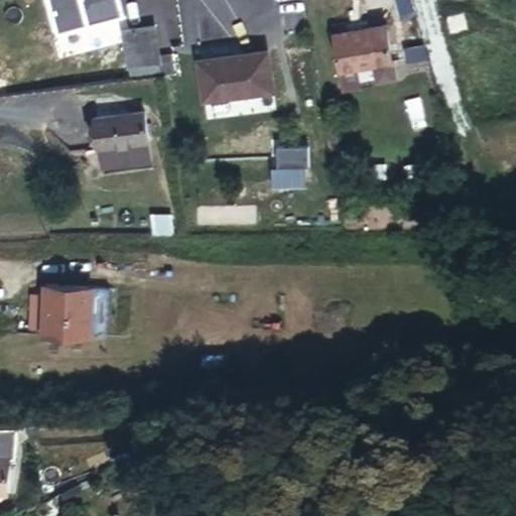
[(117,0),(46,0),(54,33),(121,18),(117,0)]
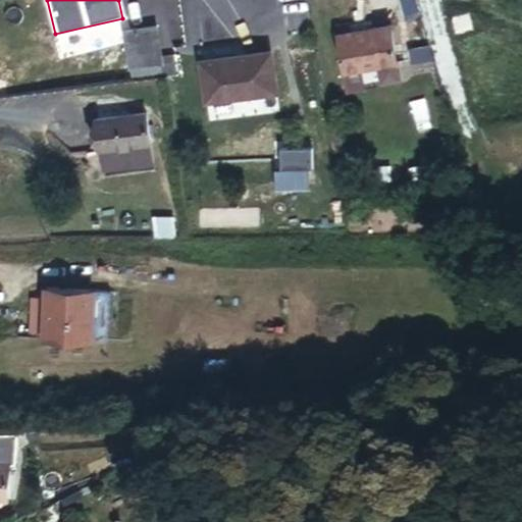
[(475,32),(471,11),(451,15),(455,35),(475,32)]
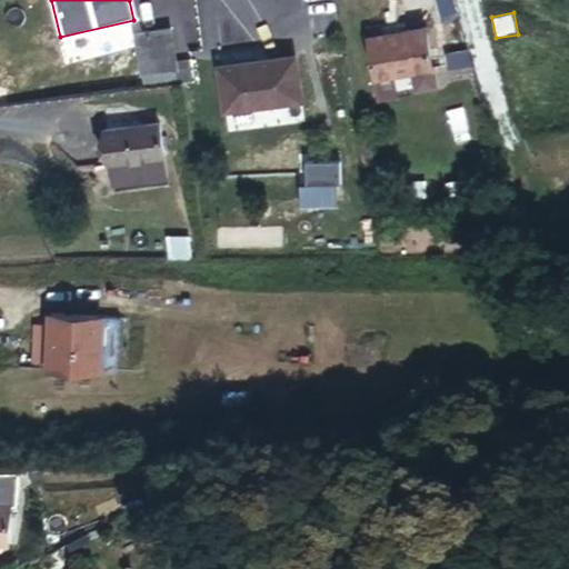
[(437,85),(427,27),(368,37),(376,77),(413,70),(417,88),(437,85)]
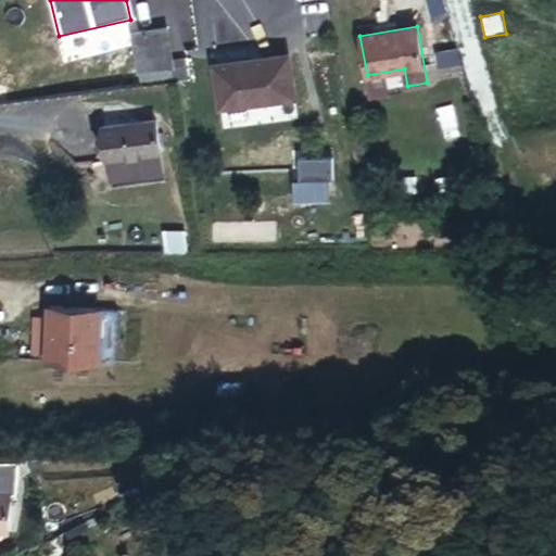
[(175,78),(166,27),(139,32),(148,83),(175,78)]
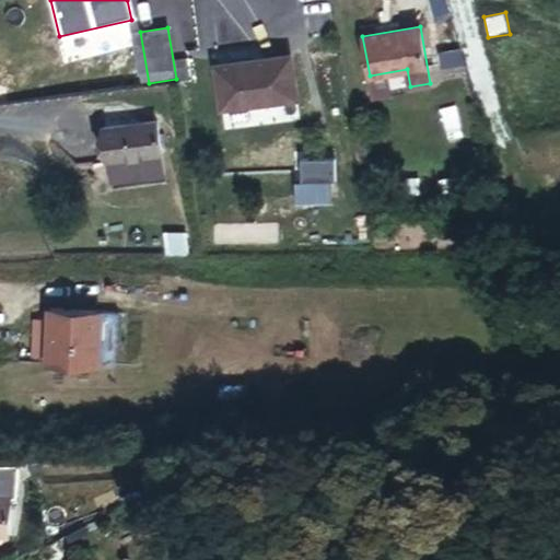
[(295,97),(290,56),(232,63),(234,86),(221,89),(223,107),(295,97)]
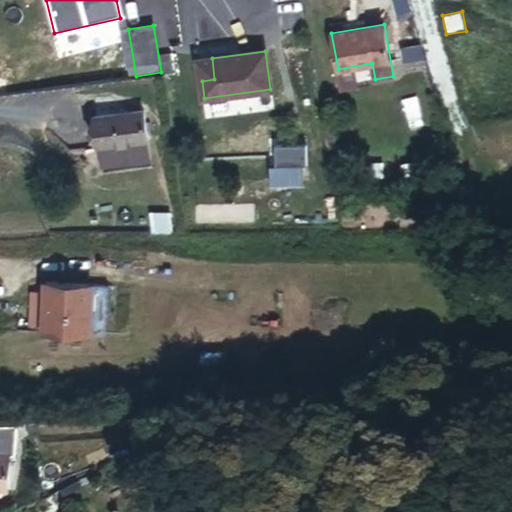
[(214,79),(212,58),(199,60),(202,81),(214,79)]
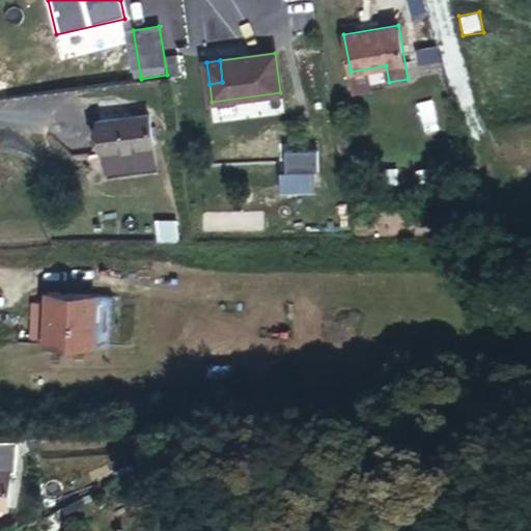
[(38,91),(35,79),(25,81),(27,93),(38,91)]
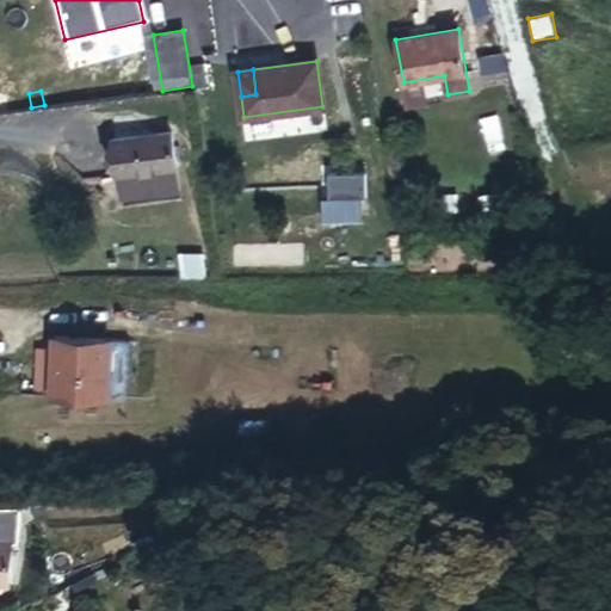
[(172,130),(115,137),(122,198),(179,191),(172,130)]
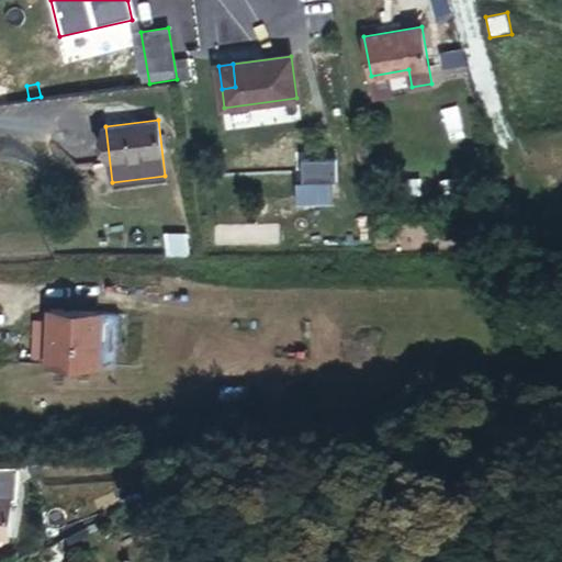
[(101,362),(102,311),(48,310),(48,319),(34,318),(32,360),(101,362)]
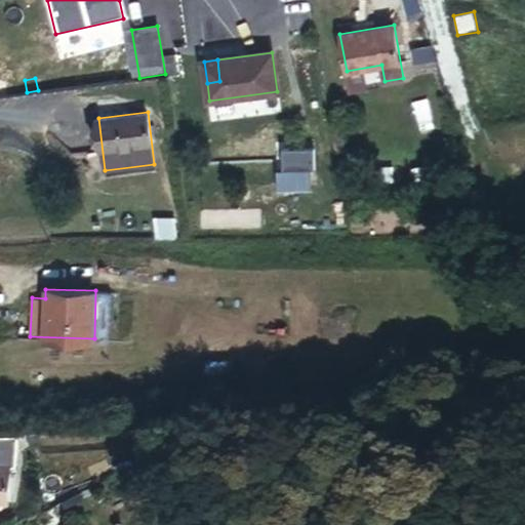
[(232,370),(232,359),(207,360),(207,371),(232,370)]
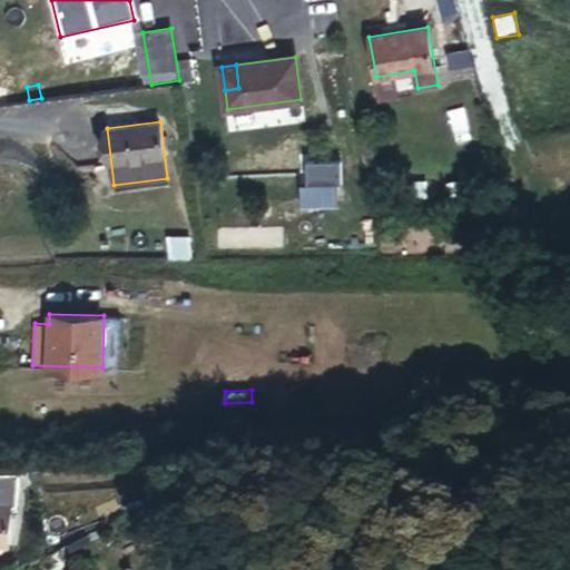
[(18,503),(20,470),(0,470),(0,546),(9,547),(12,503),(18,503)]
